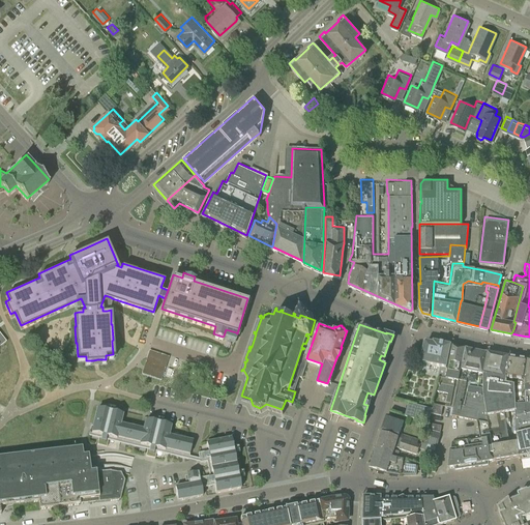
[(449,341),(433,338),(433,340),(425,339),(423,340),(420,357),(421,358),(445,363),(449,341)]
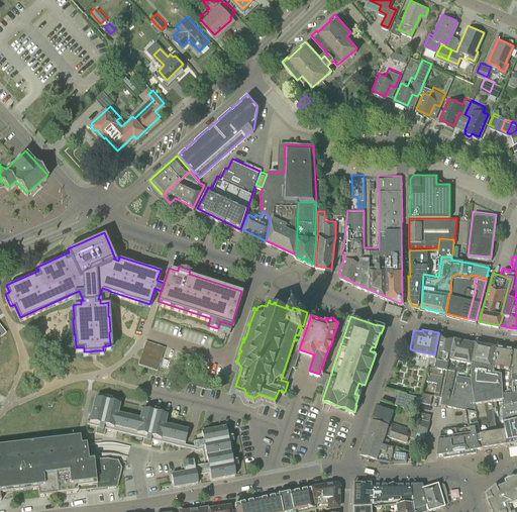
[(440,394),(452,335),(440,333),(433,365),(429,364),(425,378),(437,381),(434,393),(440,394)]
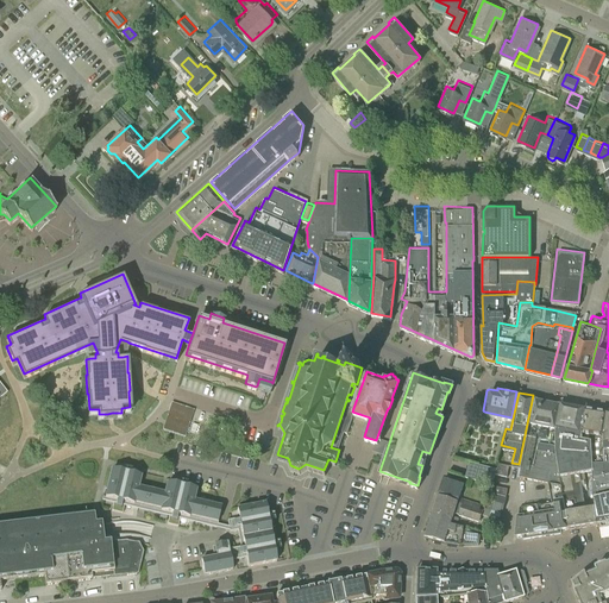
[(556,425),(559,400),(535,396),(529,422),(523,450),(519,475),(547,479),(548,484),(560,481),(556,453),(556,431),(556,425)]
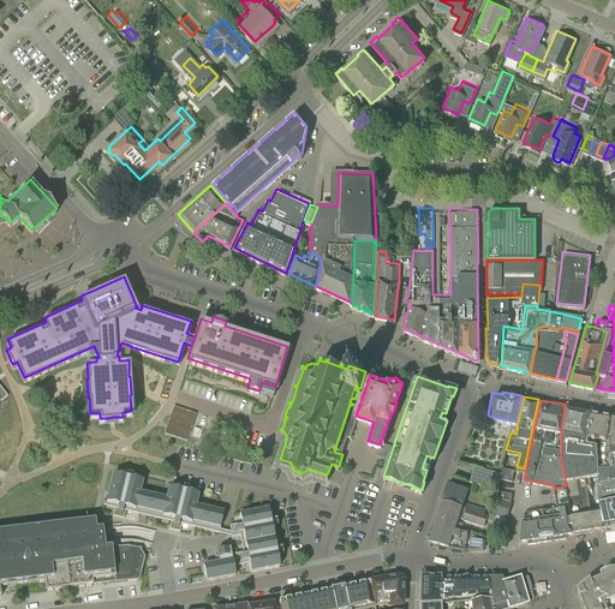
[(196,409),(173,401),(163,429),(186,436),(196,409)]
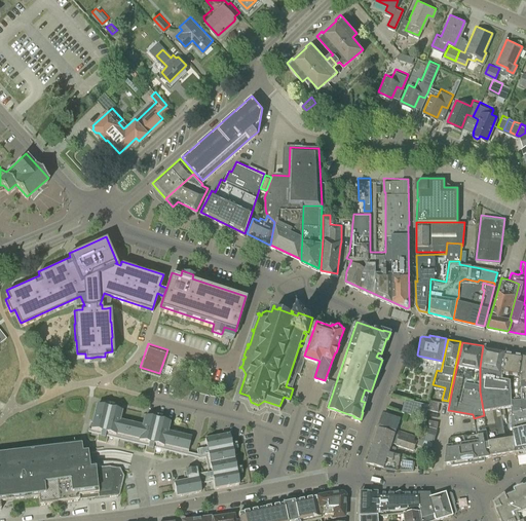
[(519,369),(521,352),(483,345),(480,367),(480,372),(480,392),(484,415),(490,449),(514,444),(513,436),(505,438),(499,406),(510,405),(510,412),(520,409),(519,369)]
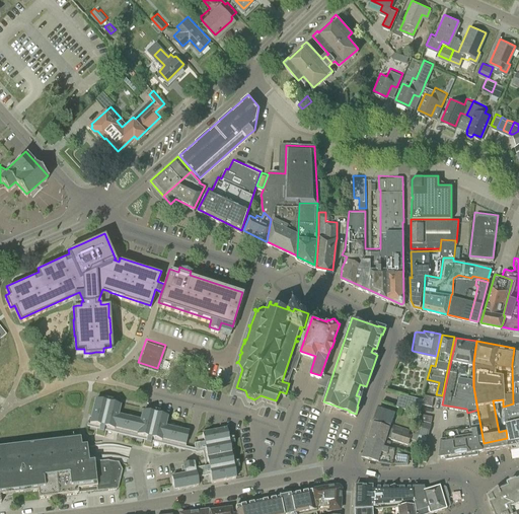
[(518,348),(514,348),(512,364),(513,404),(503,407),(502,407),(504,419),(506,430),(507,438),(518,435),(518,348)]
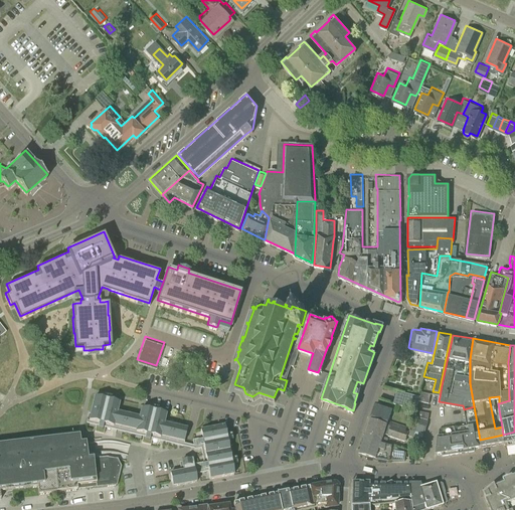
[(420,388),(419,393),(418,397),(428,399),(431,390),(420,388)]
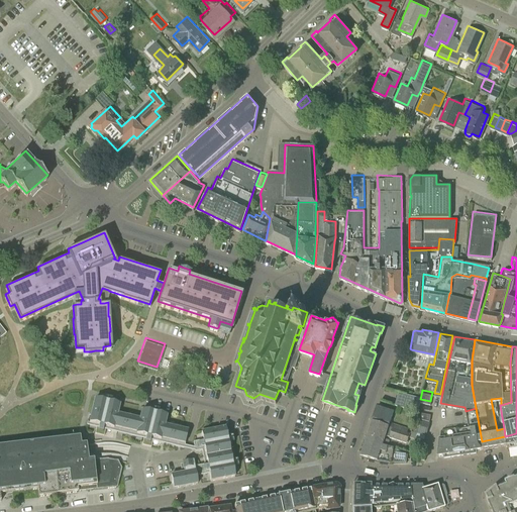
[(420,399),(421,395),(407,391),(403,404),(418,408),(420,399)]
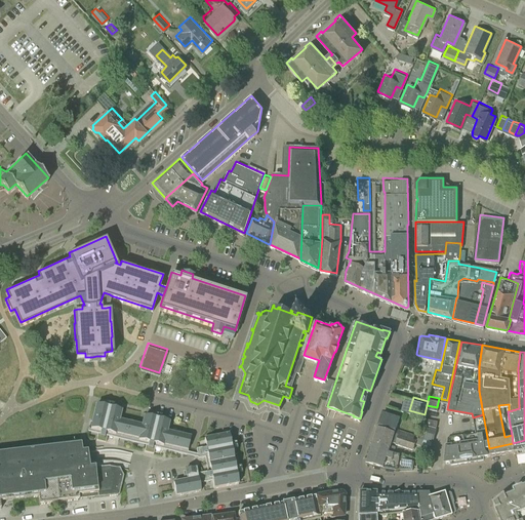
[(140,422),(118,416),(120,406),(95,401),(89,428),(96,430),(94,436),(105,438),(106,432),(145,441),(143,447),(153,449),(154,443),(186,450),(190,433),(165,428),(168,417),(144,412),(140,422)]
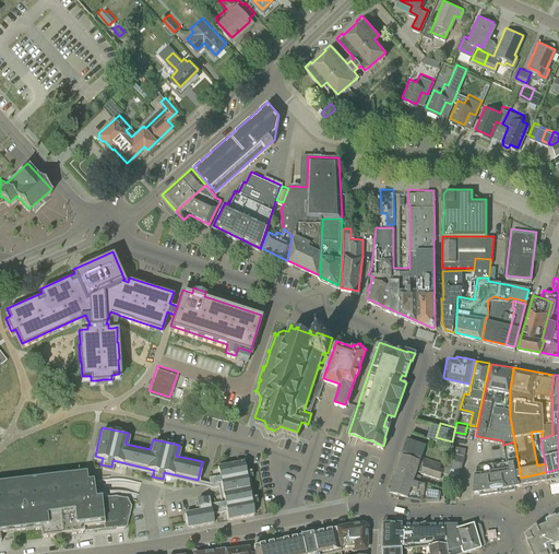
[(403,451),(420,458),(426,440),(408,434),(403,451)]
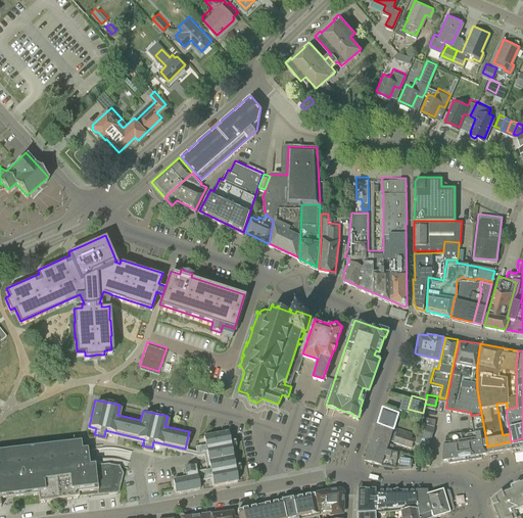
[(480,449),(487,446),(481,413),(471,416),(473,429),(444,434),(442,459),(448,458),(449,460),(481,452),(480,449)]
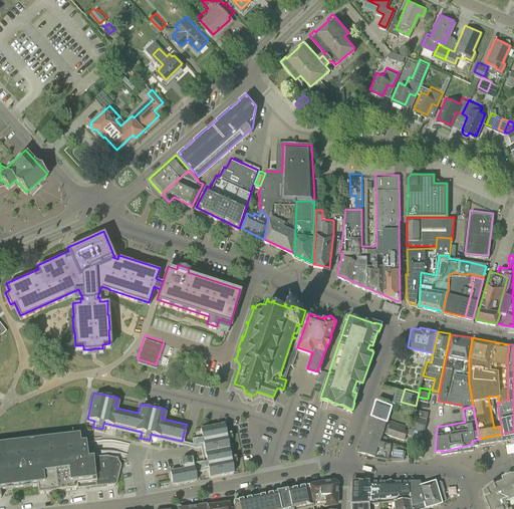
[(413,415),(427,418),(428,417),(427,417),(428,409),(415,407),(413,415)]
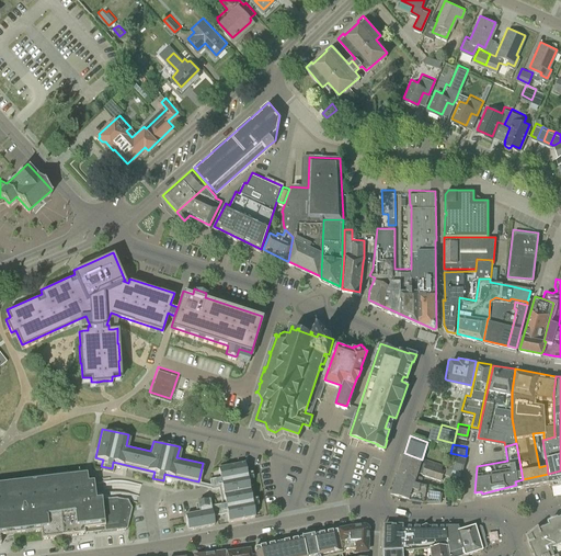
[(404,453),(399,469),(418,476),(416,478),(421,479),(422,474),(418,473),(419,469),(442,477),(444,472),(445,467),(442,466),(444,462),(427,456),(426,461),(422,460),(404,453)]
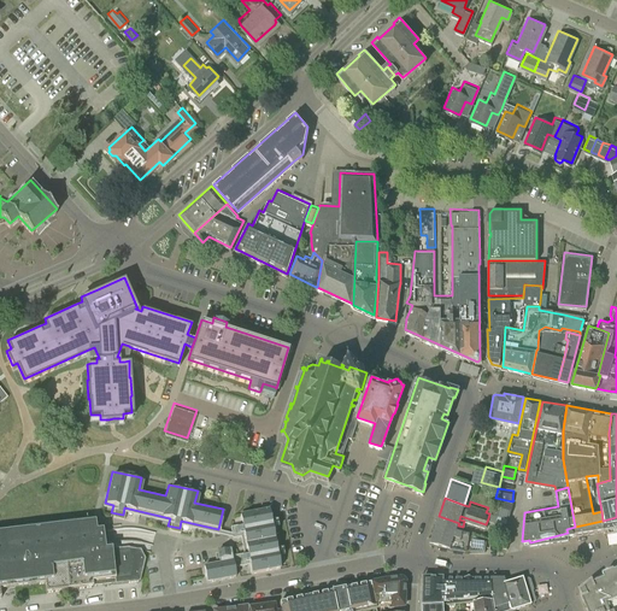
[(512,501),(495,498),(494,505),(511,510),(512,501)]
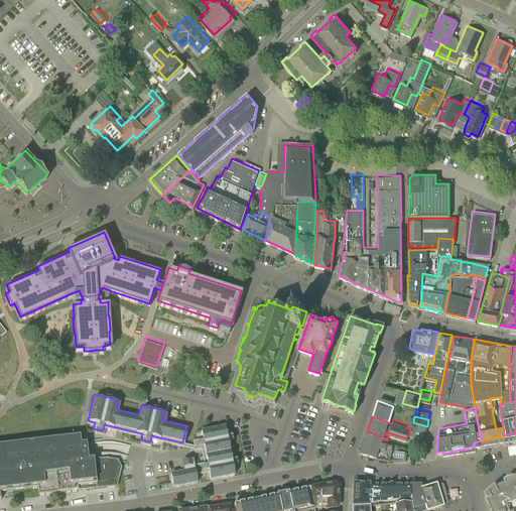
[(408,424),(406,428),(409,429),(423,433),(424,431),(425,431),(427,426),(413,422),(412,425),(408,424)]
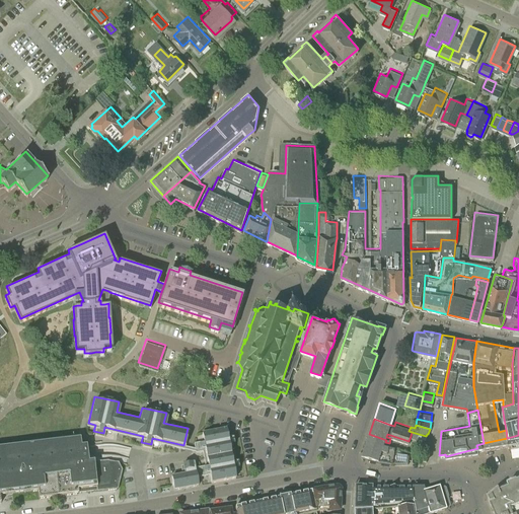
[(234,473),(225,426),(201,431),(202,438),(193,440),(195,449),(204,448),(207,462),(195,464),(193,459),(181,461),(183,471),(170,473),(172,487),(198,482),(196,473),(209,471),(210,479),(234,473)]
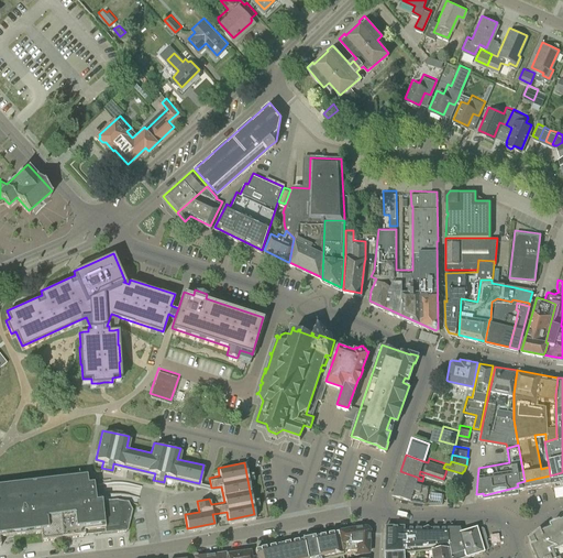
[(0,533),(12,532),(40,528),(41,537),(84,532),(84,527),(102,525),(103,529),(127,527),(132,505),(128,498),(117,496),(117,495),(105,498),(96,499),(94,480),(87,480),(86,477),(86,470),(0,479),(0,533)]
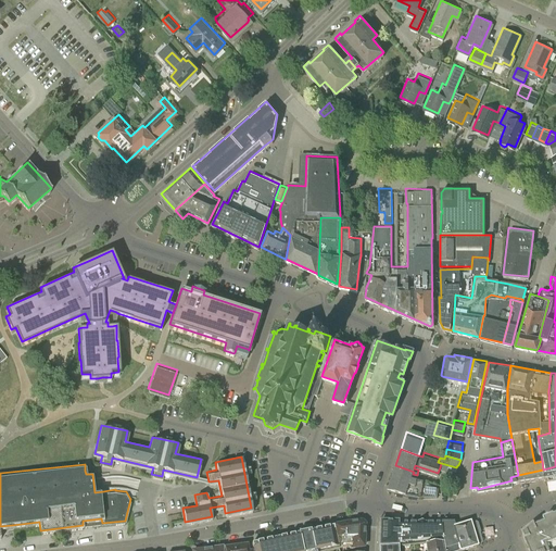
[(395,465),(388,488),(421,496),(421,495),(437,496),(438,489),(424,486),(424,485),(425,481),(425,477),(412,476),(413,474),(414,472),(395,465)]
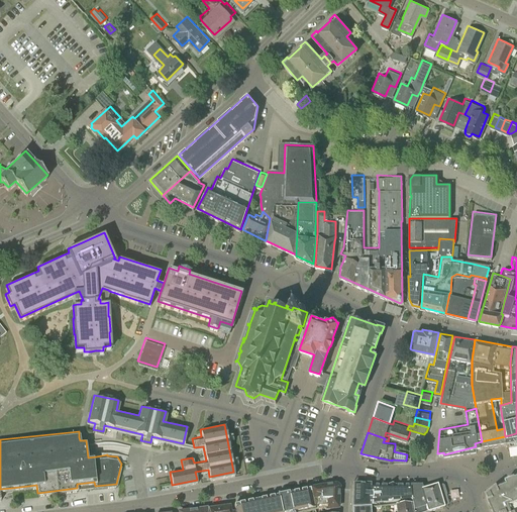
[(426,451),(429,440),(422,438),(419,449),(426,451)]
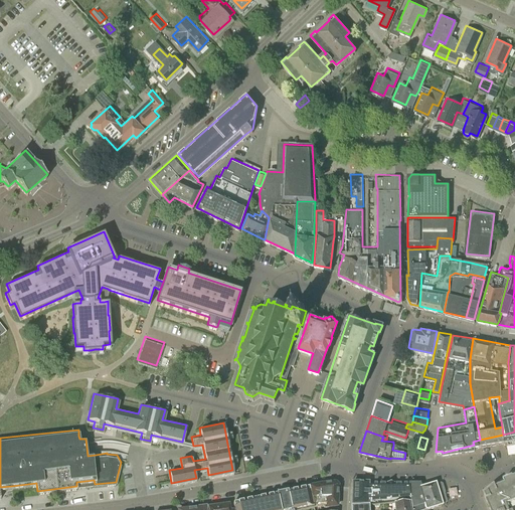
[(495,483),(484,491),(491,509),(514,509),(514,471),(512,473),(513,473),(503,477),(503,479),(495,482),(495,483)]
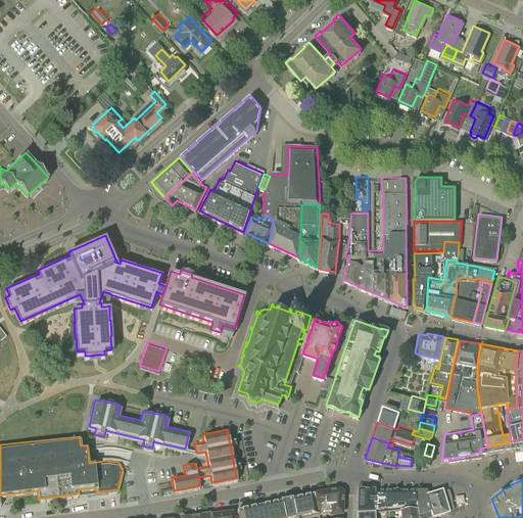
[(340,485),(314,490),(318,510),(328,508),(329,512),(341,510),(342,489),(340,485)]
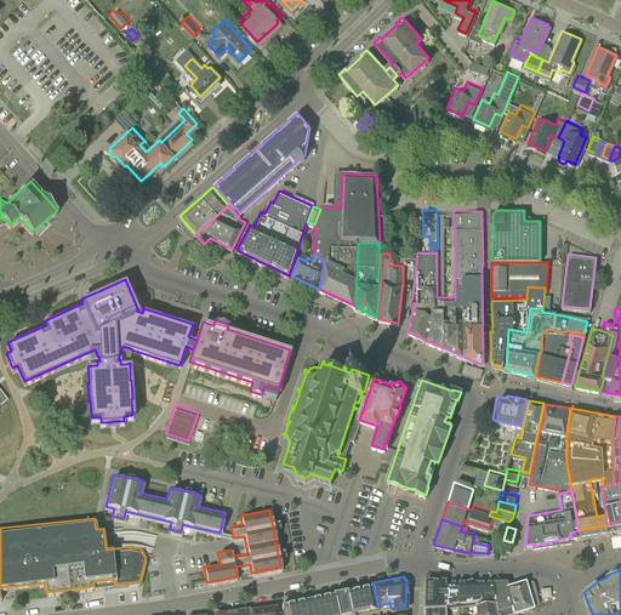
[(425,578),(423,604),(444,603),(446,603),(445,578),(444,578),(425,578)]
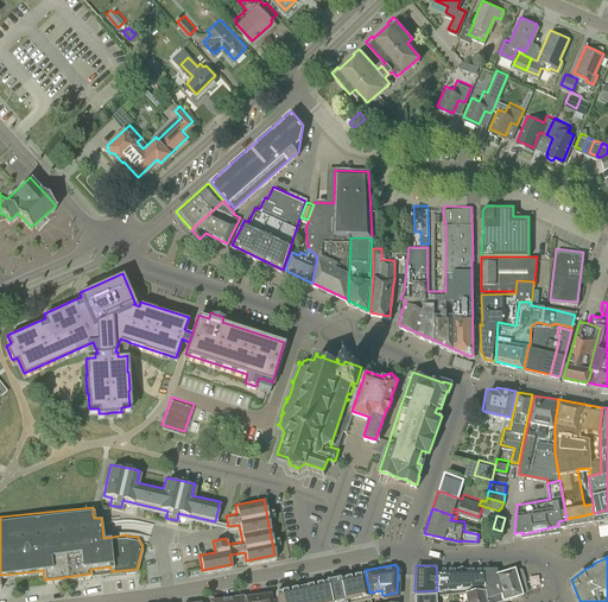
[(455,565),(436,565),(437,590),(437,593),(456,590),(483,585),(480,565),(466,565),(455,565)]
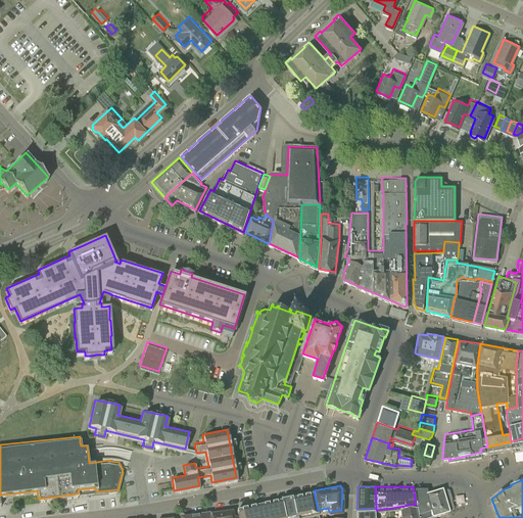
[(413,486),(416,504),(418,517),(434,517),(434,515),(449,511),(442,487),(428,491),(426,486),(413,486)]
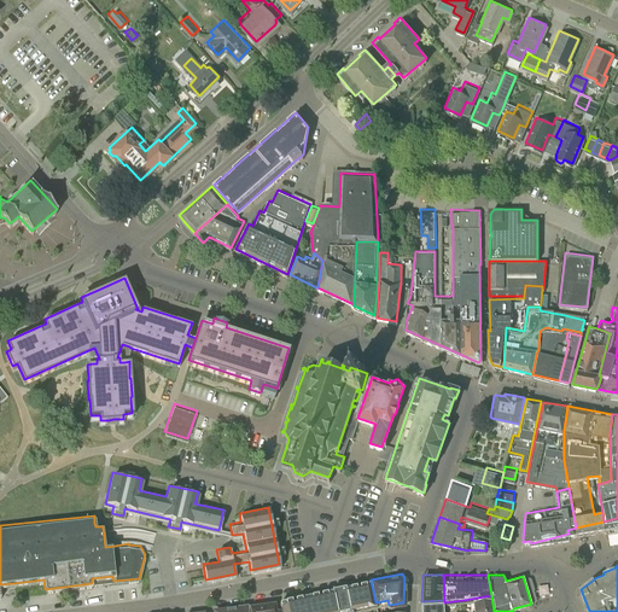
[(332,588),(279,599),(281,611),(333,611),(334,611),(344,608),(344,611),(350,611),(351,611),(375,607),(375,602),(371,580),(343,586),(337,587),(332,588)]
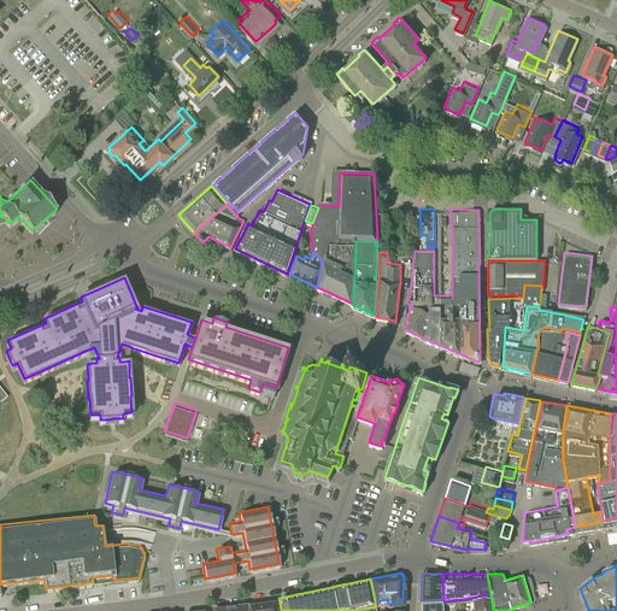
[(489,610),(488,597),(472,599),(474,606),(470,607),(470,610),(489,610)]
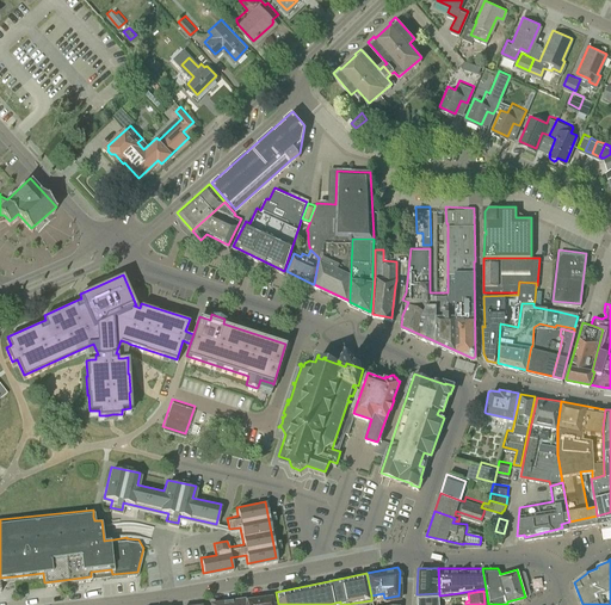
[(271,593),(246,598),(248,604),(278,604),(277,600),(273,600),(271,593)]
